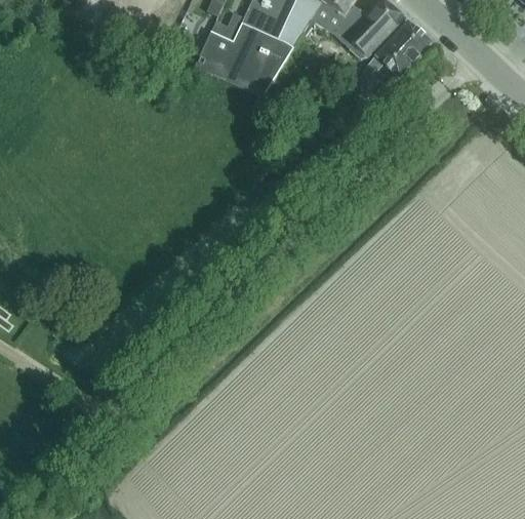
[(250,0),(233,39),(210,29),(194,66),(261,94),(311,17),(321,0),(250,0)]
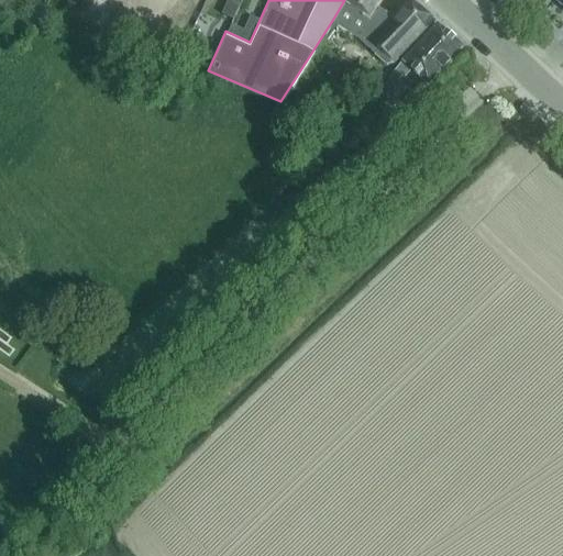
[(344,0),(333,19),(357,34),(383,7),(376,2),(377,0),(344,0)]
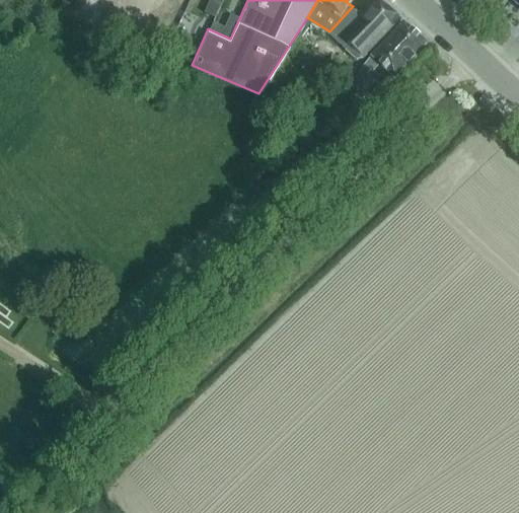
[(362,54),(399,15),(380,0),(370,0),(362,11),(353,6),(329,31),(356,56),(362,54)]
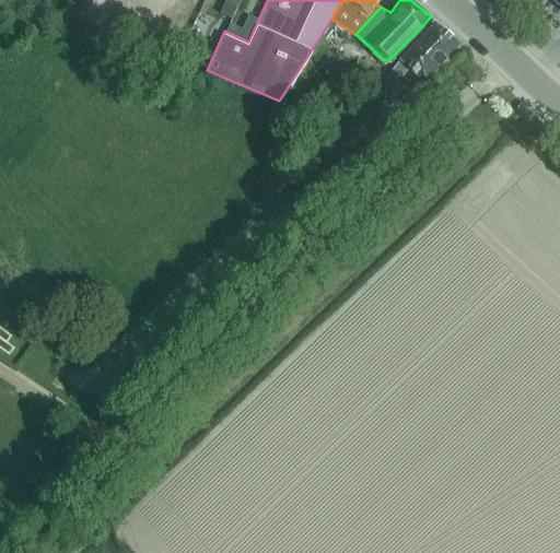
[(406,80),(400,74),(409,66),(426,80),(461,43),(434,20),(400,57),(387,72),(375,86),(384,94),(389,98),(406,80)]
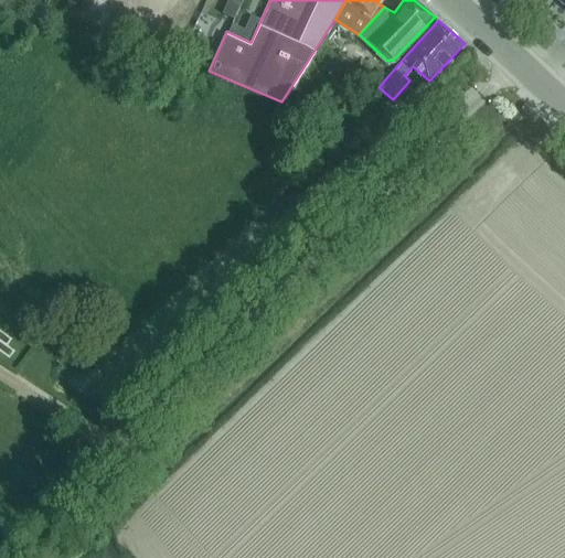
[(380,66),(370,78),(379,85),(388,73),(380,66)]
